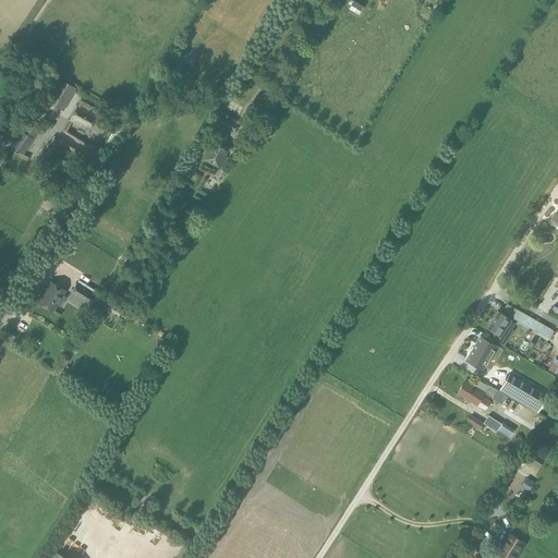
[(359,14),(363,7),(355,1),(350,9),(359,14)]
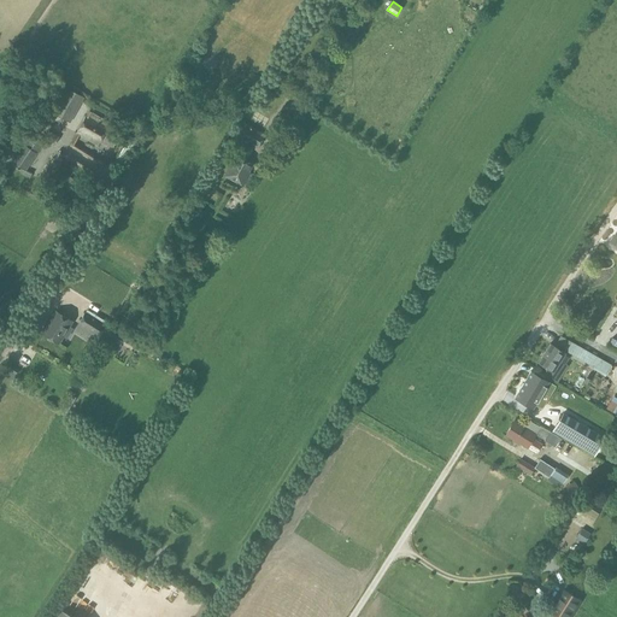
[(70,121),(82,97),(65,88),(53,111),(70,121)]
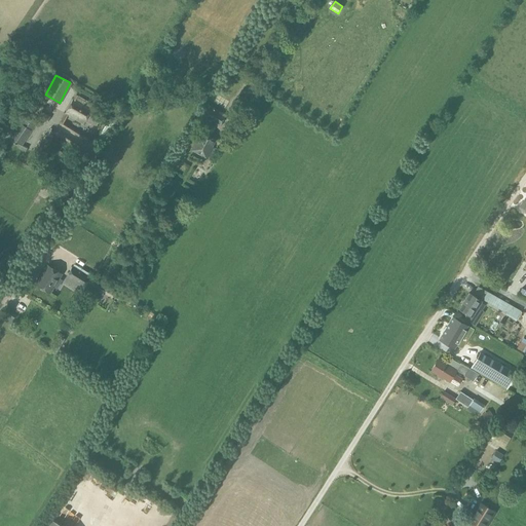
[(82,123),(92,106),(76,96),(65,114),(82,123)]
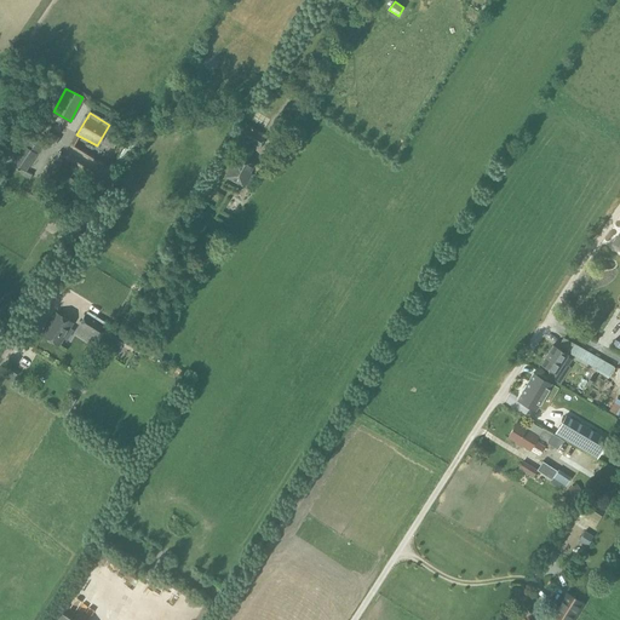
[(265,138),(259,135),(246,126),(239,138),(259,149),(265,138)]
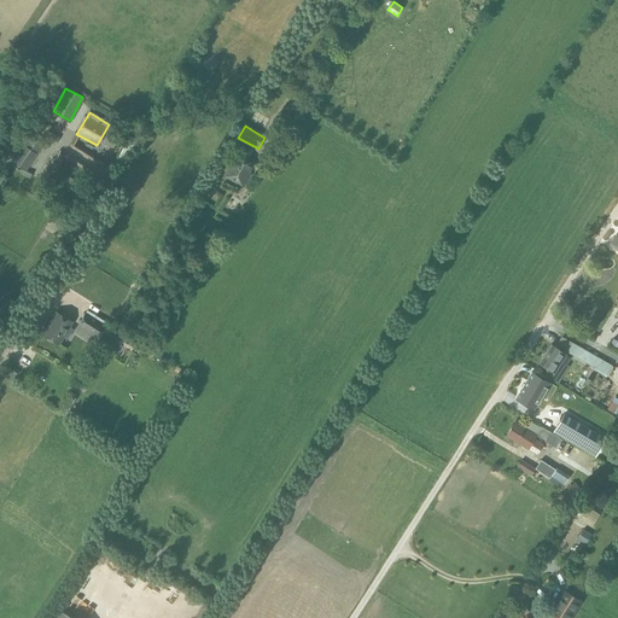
[(46,141),(60,145),(63,134),(46,129),(44,139),(46,139),(46,141)]
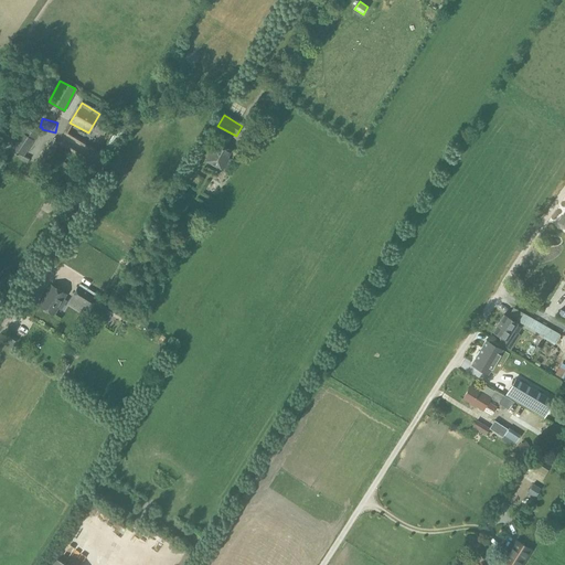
[(35,127),(23,119),(17,129),(11,126),(1,140),(23,156),(33,141),(28,137),(29,136),(34,139),(39,132),(33,129),(35,127)]
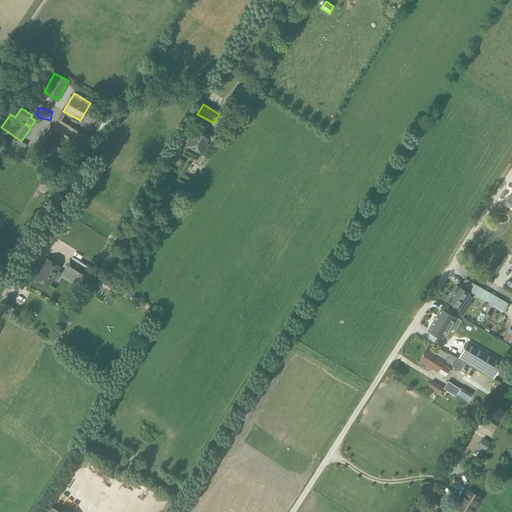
[(104,134),(115,117),(109,113),(99,131),(104,134)]
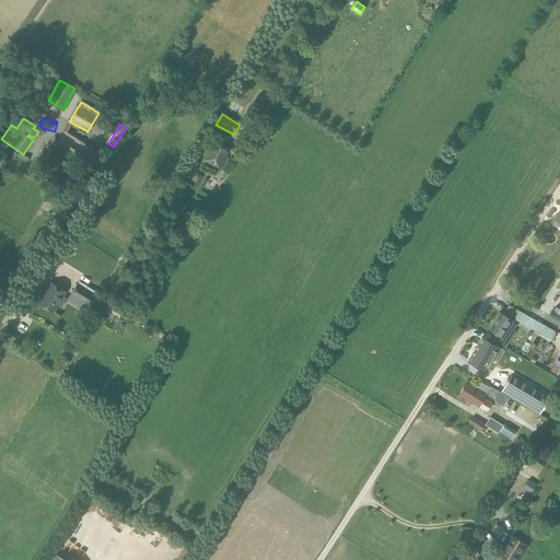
[(222,167),(226,158),(225,156),(230,150),(213,141),(205,159),(222,167)]
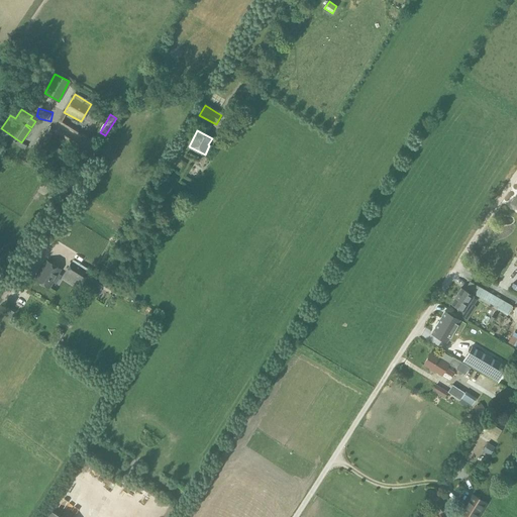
[(43,133),(40,139),(48,143),(52,137),(43,133)]
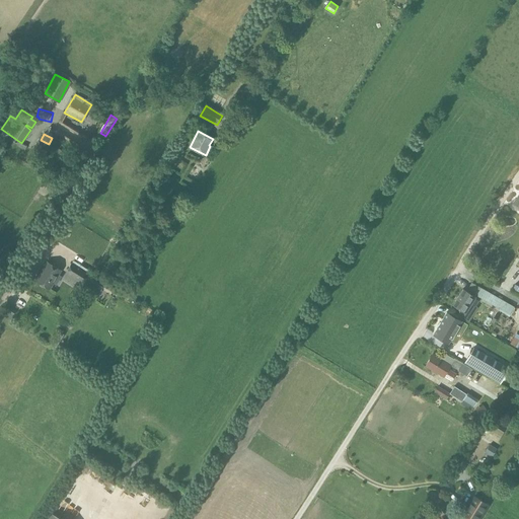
[(221,143),(224,137),(219,134),(216,140),(221,143)]
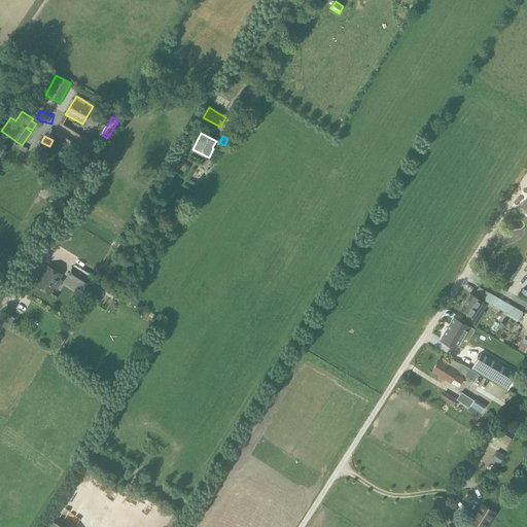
[(62,163),(66,155),(54,147),(47,157),(53,162),(55,159),(62,163)]
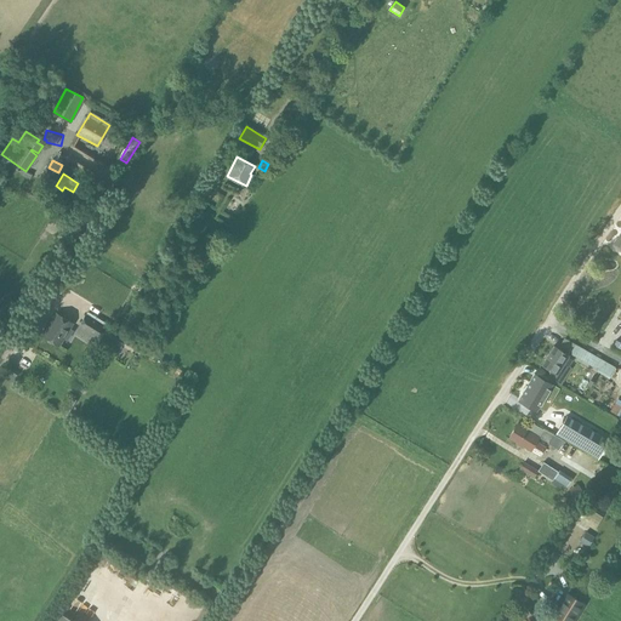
[(214,192),(217,187),(211,182),(208,187),(214,192)]
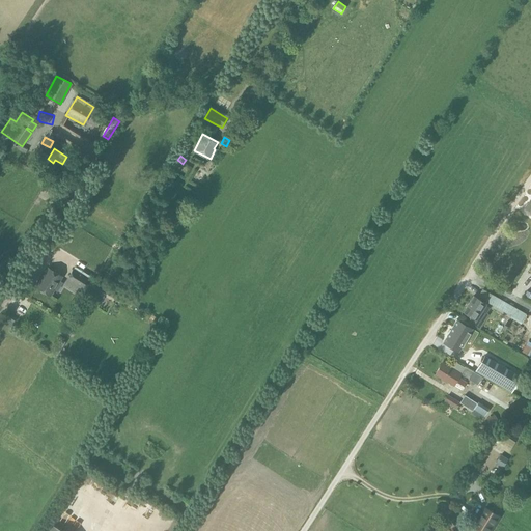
[(50,296),(62,277),(48,269),(36,287),(50,296)]
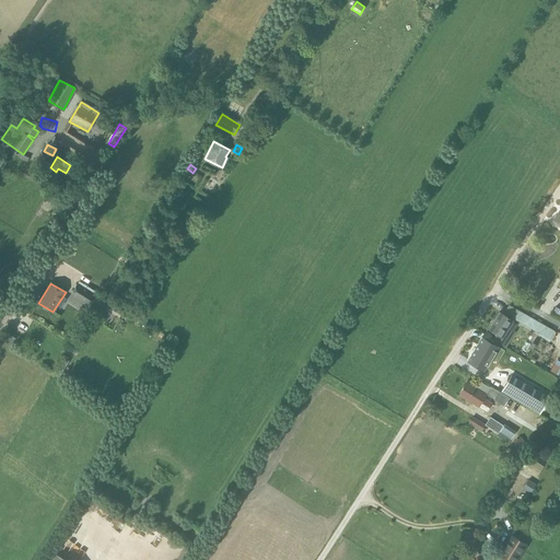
[(86,310),(95,295),(78,284),(69,298),(86,310)]
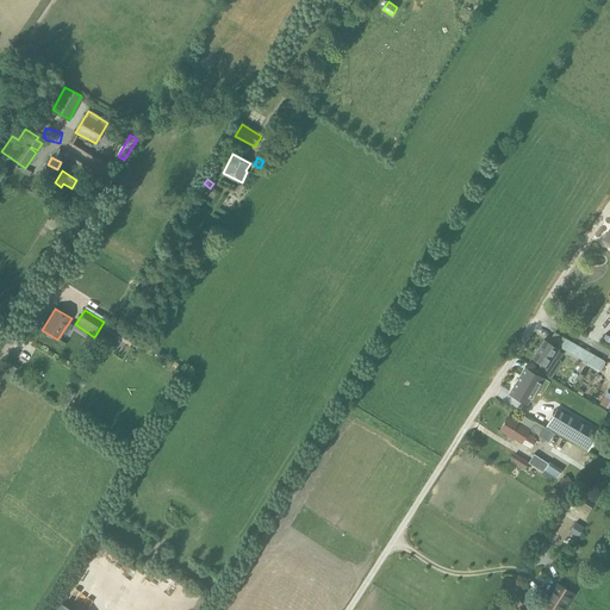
[(598,372),(604,362),(555,332),(549,341),(589,363),(587,366),(598,372)]
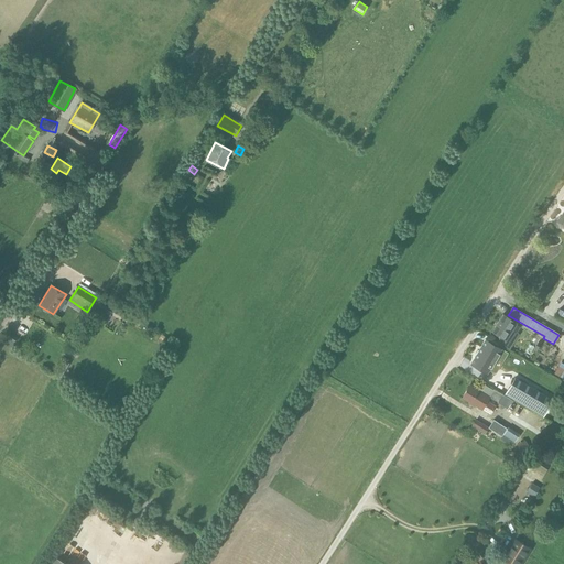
[(506,340),(516,324),(510,321),(511,320),(502,314),(492,332),(506,340)]
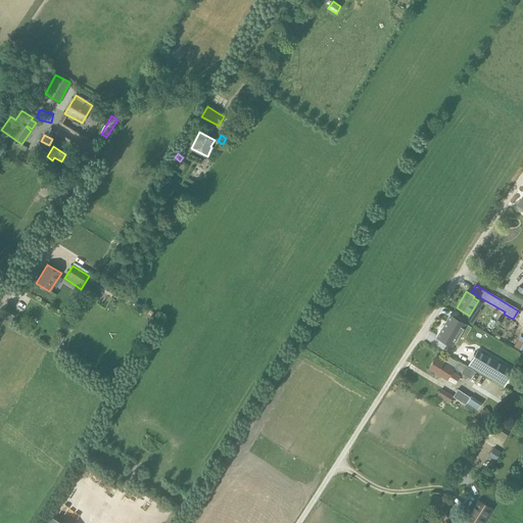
[(12,318),(15,313),(9,310),(6,315),(12,318)]
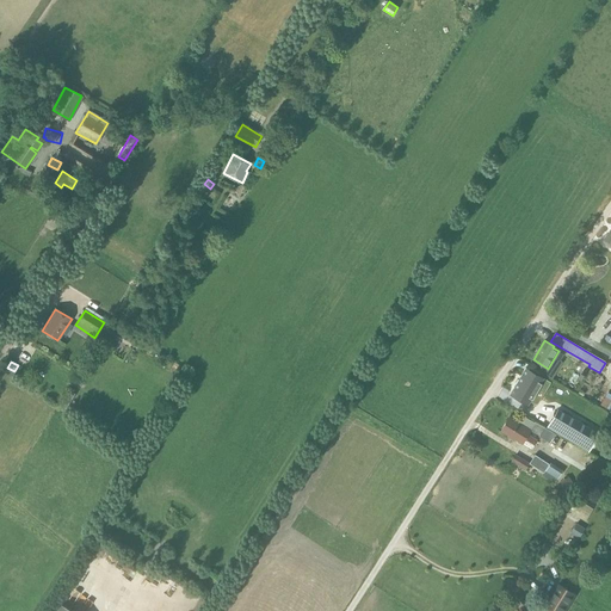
[(528,405),(543,378),(526,368),(510,395),(528,405)]
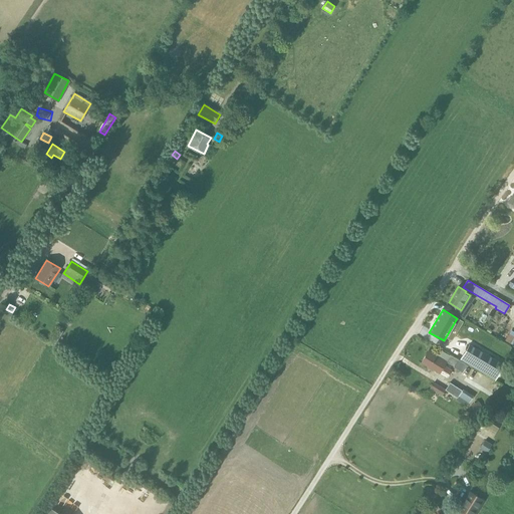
[(469,345),(461,360),(495,380),(504,365),(469,345)]
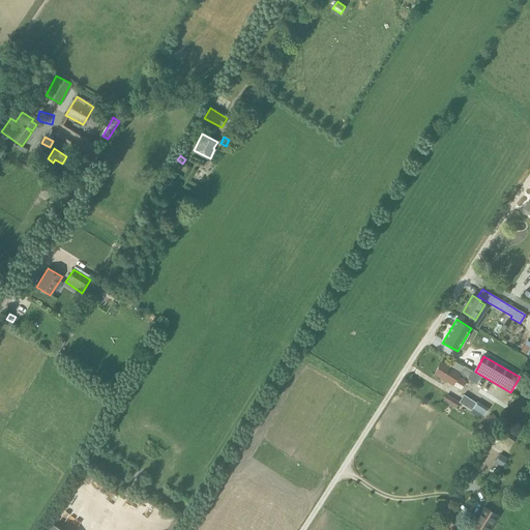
[(453,385),(461,389),(466,381),(458,377),(461,373),(468,377),(467,378),(476,383),(475,386),(479,388),(486,379),(464,365),(463,366),(451,359),(448,364),(442,360),(434,374),(453,386),(453,385)]
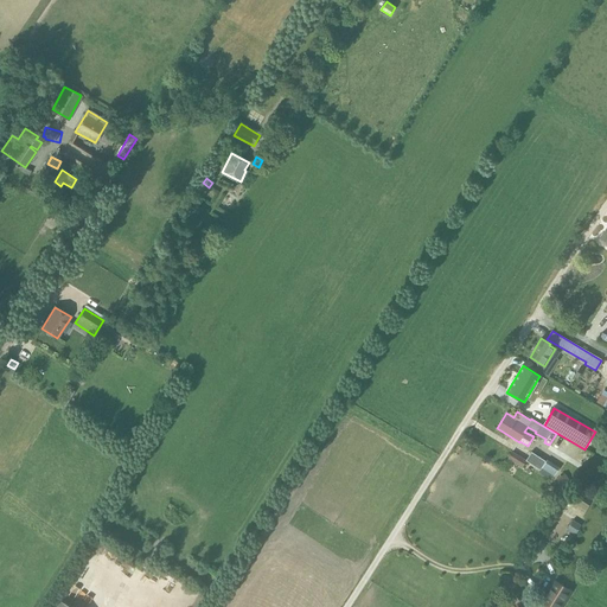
[(523,467),(526,461),(512,452),(509,458),(523,467)]
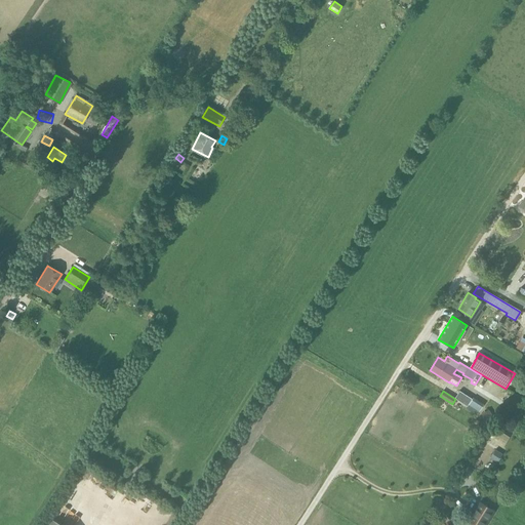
[(475,412),(479,406),(459,393),(455,399),(468,406),(467,407),(475,412)]
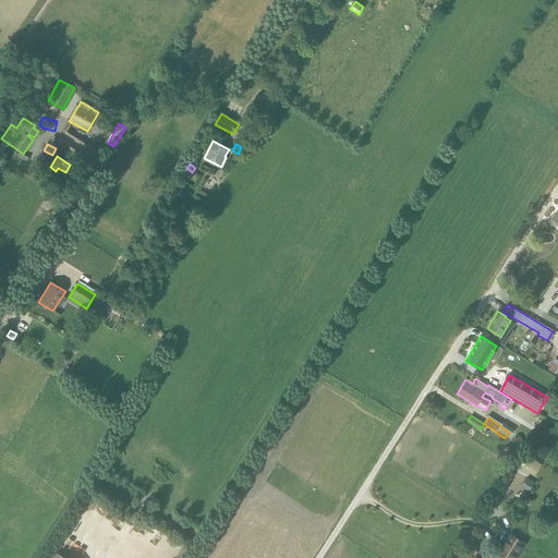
[(481,444),(487,436),(476,427),(471,435),(481,444)]
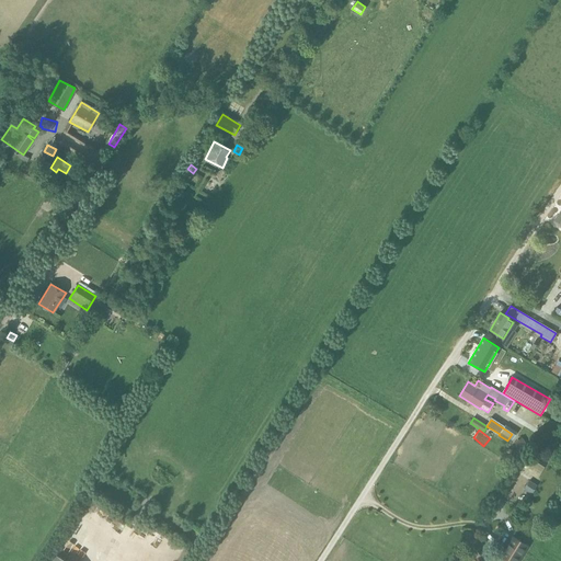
[(519,449),(527,445),(523,438),(515,443),(519,449)]
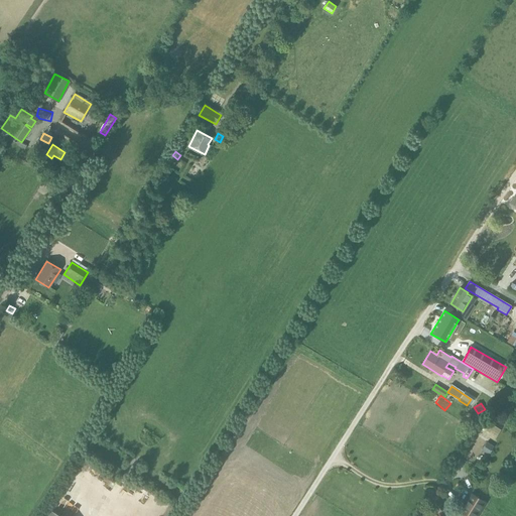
[(444,511),(436,507),(430,515),(474,515),(484,502),(473,495),(462,513),(465,515),(464,515),(440,515),(441,515),(444,511)]
